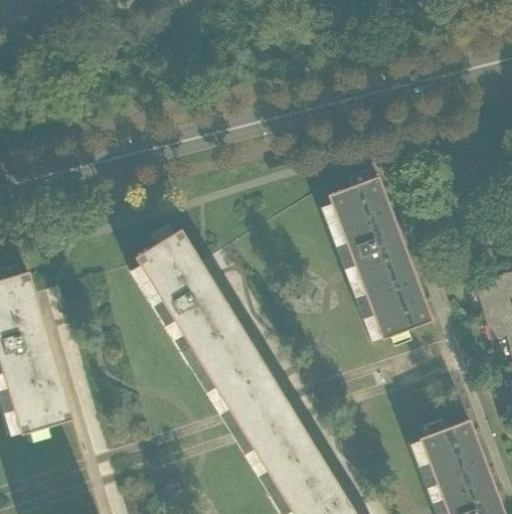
[(434,320),(405,245),(379,175),(371,178),(367,169),(349,176),(353,185),(328,194),(331,203),(322,207),(372,340),(381,337),(382,339),(390,336),(394,345),(411,338),(408,329),(434,320)]
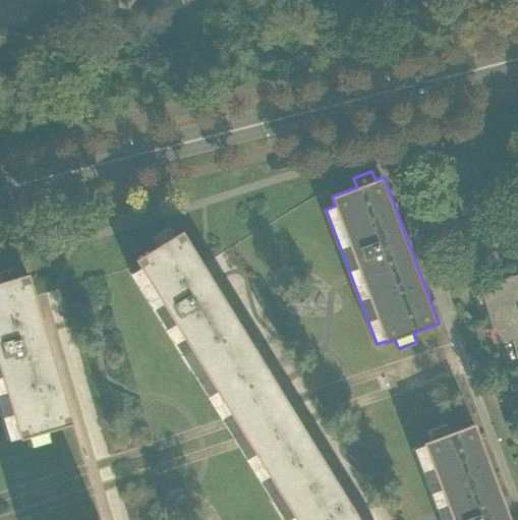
[(361,519),(327,463),(298,421),(287,402),(183,230),(175,235),(170,226),(154,236),(159,245),(136,260),(141,268),(132,273),(223,422),(235,444),(283,519),(361,519)]
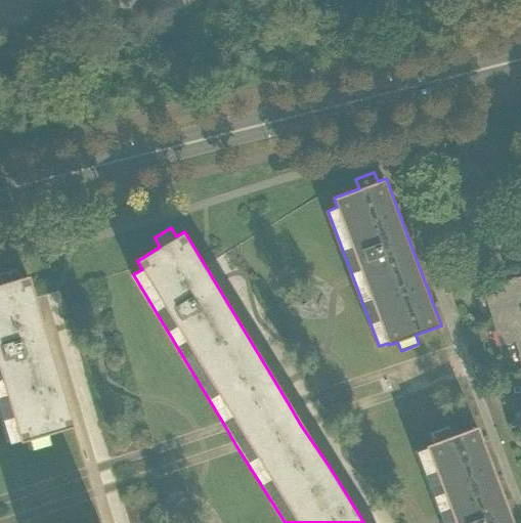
[(48,433),(74,425),(29,274),(20,276),(17,267),(0,271),(0,276),(2,282),(0,282),(0,406),(10,441),(19,438),(20,441),(29,438),(32,447),(50,442),(48,433)]
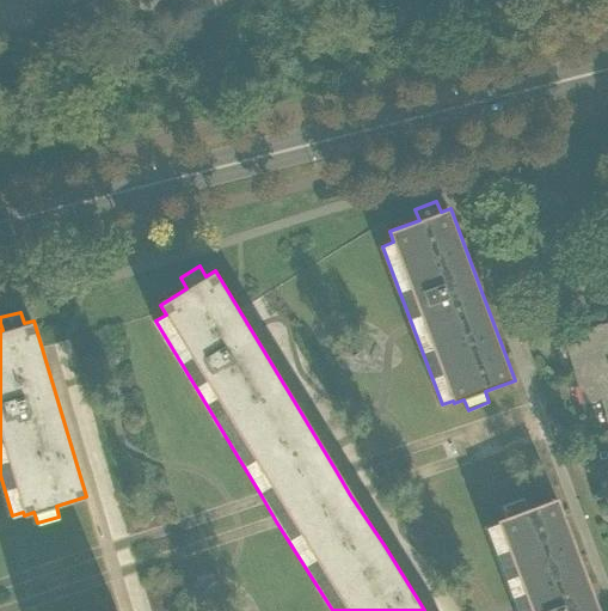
[(607,323),(565,335),(571,352),(576,350),(581,367),(607,359),(607,323)]
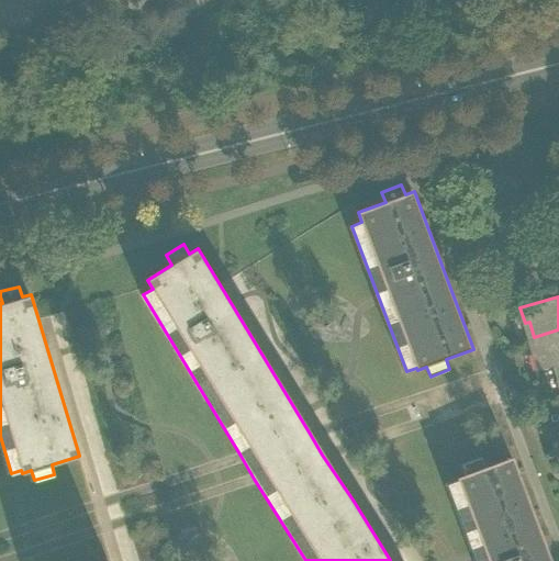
[(558,329),(534,337),(535,337),(529,338),(534,354),(539,351),(544,367),(558,362),(558,329)]
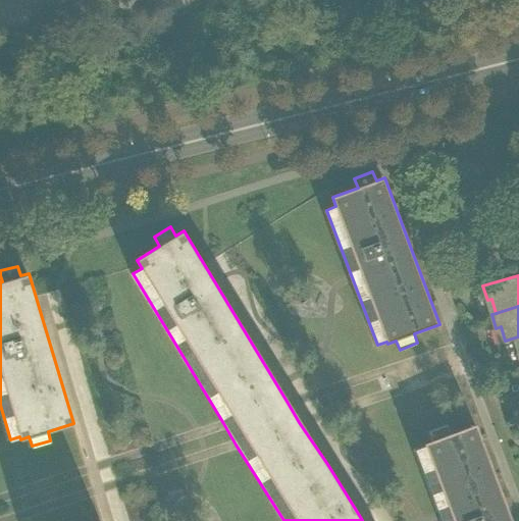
[(518,336),(505,341),(505,342),(500,343),(500,344),(516,340),(518,348),(518,336)]
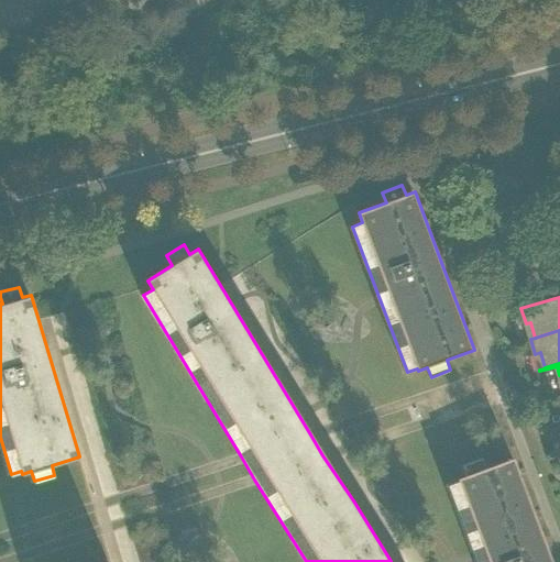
[(449,485),(478,561),(553,561),(515,456),(487,467),(483,458),(463,464),(468,475),(459,478),(460,481),(449,485)]
